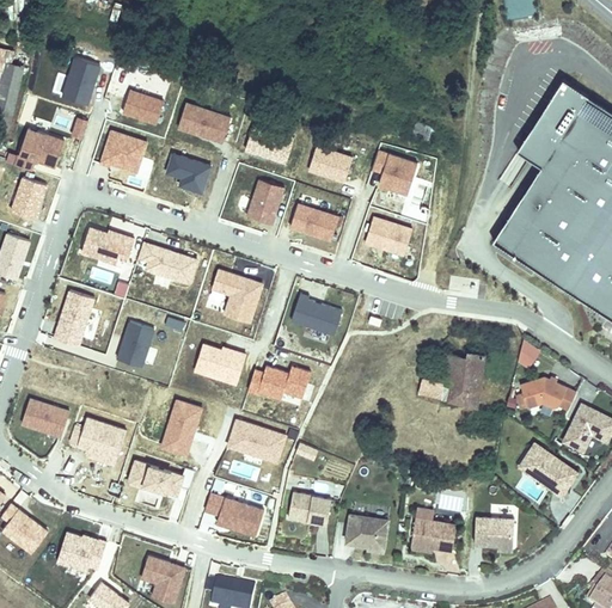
[(502,0),(503,22),(534,20),(534,0),(502,0)]
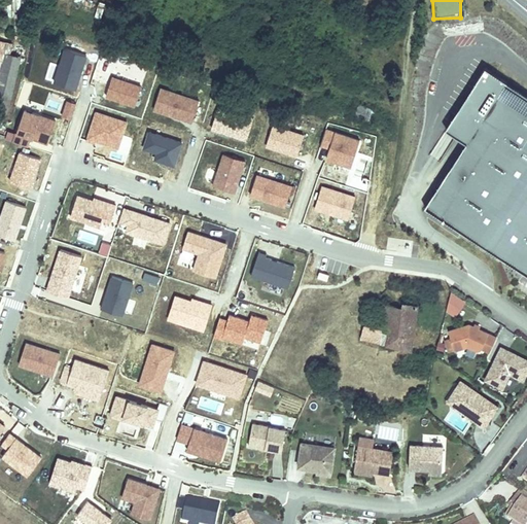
[(90,18),(101,21),(105,6),(94,3),(90,18)]
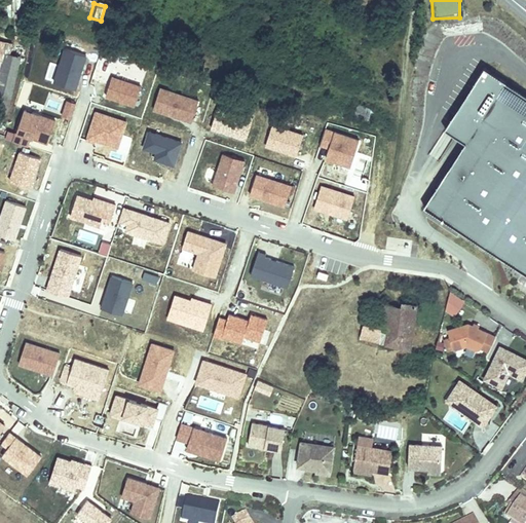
[(0,42),(0,106),(4,107),(20,47),(0,42)]
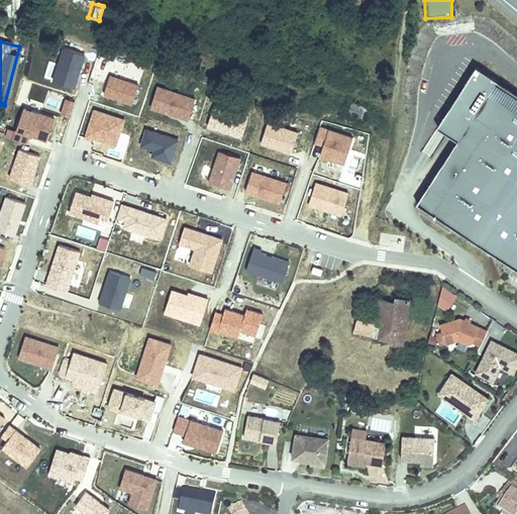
[(419,206),(516,267),(516,95),(476,69),(438,127),(459,141),(419,206)]
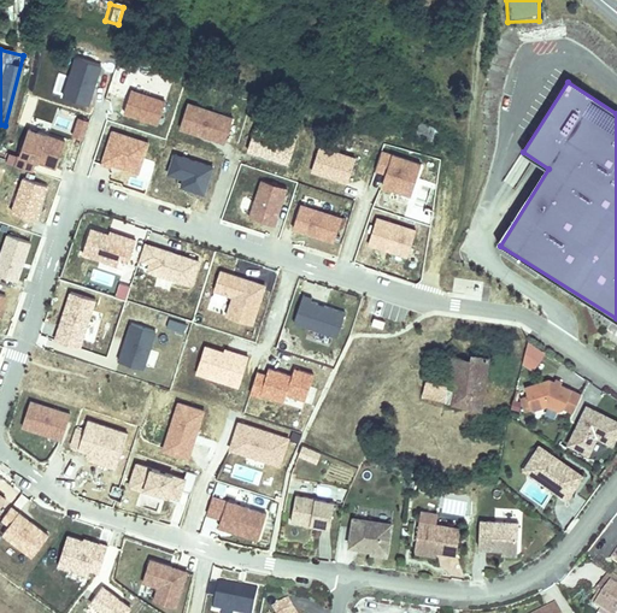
[(164,102),(129,90),(121,113),(157,125),(164,102)]
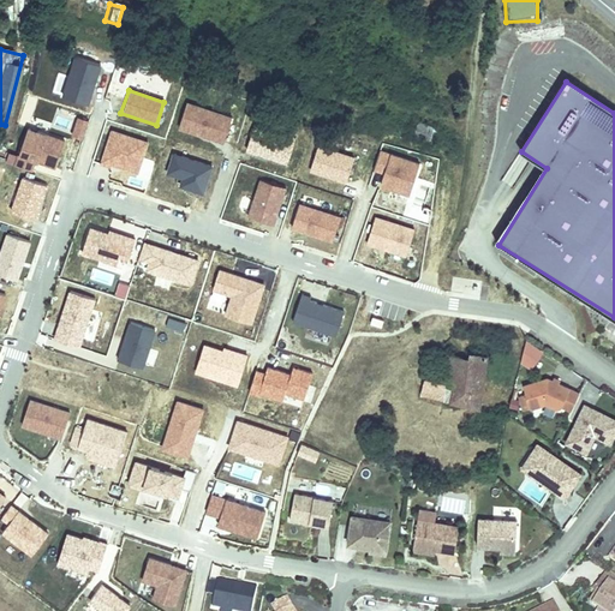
[(231,115),(183,101),(175,129),(222,143),(231,115)]
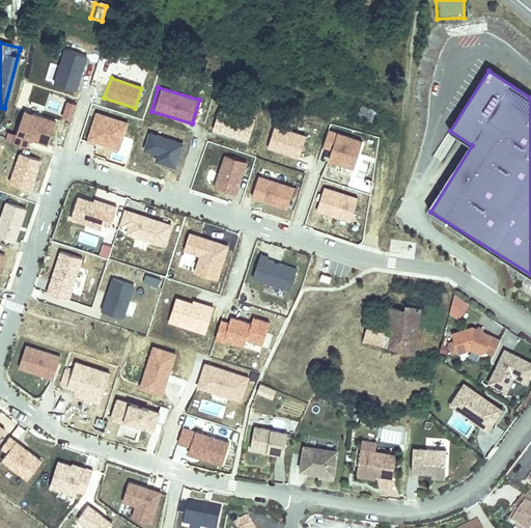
[(48,148),(57,123),(25,111),(16,134),(14,133),(9,143),(29,150),(32,142),(48,148)]
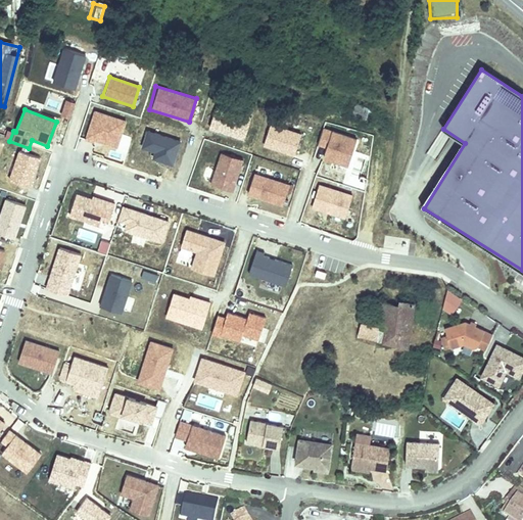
[(351,123),(365,126),(368,112),(354,109),(351,123)]
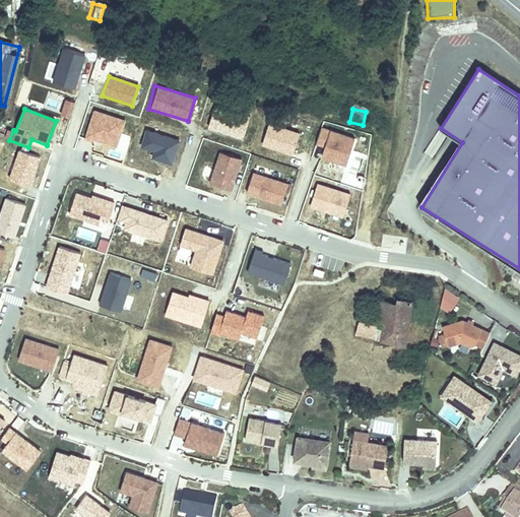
[(245,138),(250,118),(224,111),(223,117),(213,114),(210,126),(218,129),(218,131),(245,138)]
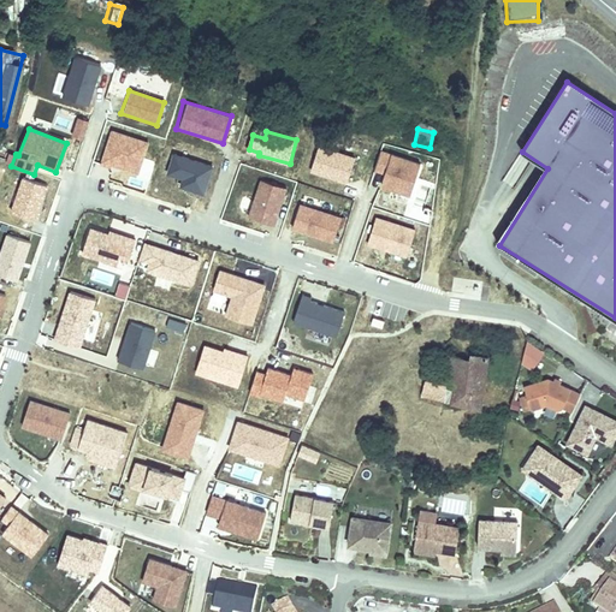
[(433,132),(430,148),(438,149),(440,134),(433,132)]
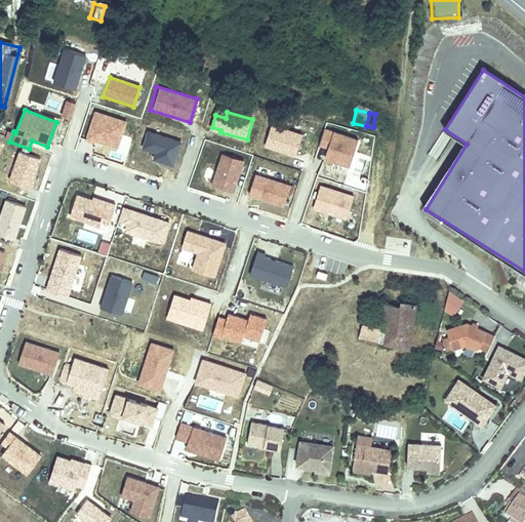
[(350,169),(359,142),(324,130),(319,149),(327,151),(324,161),(350,169)]
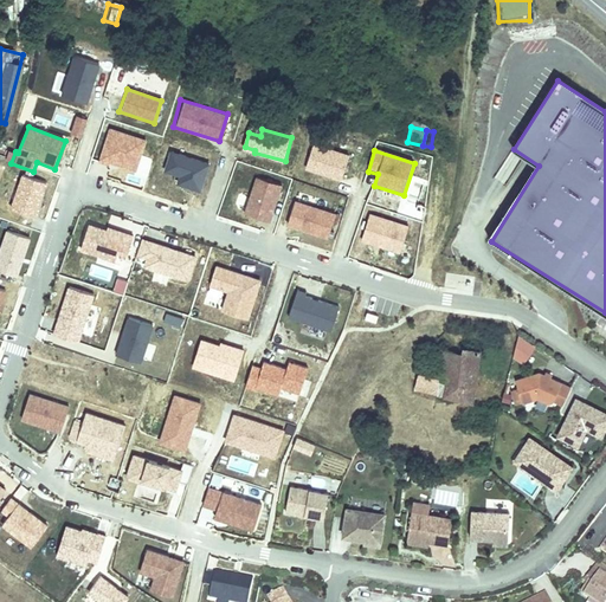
[(513,160),(523,166),(520,172),(528,176),(535,163),(516,153),(513,160)]
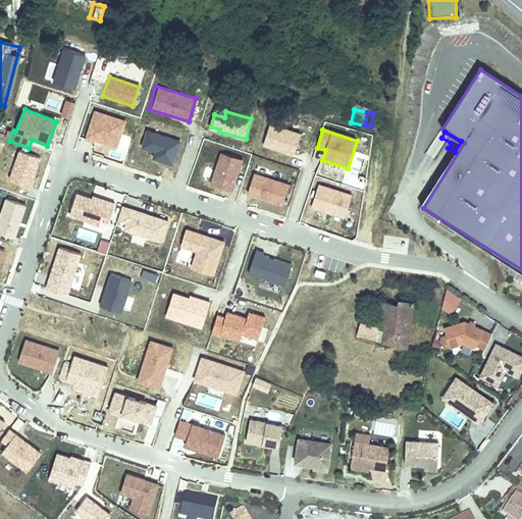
[(288,184),(252,172),(246,194),(281,205),(288,184)]
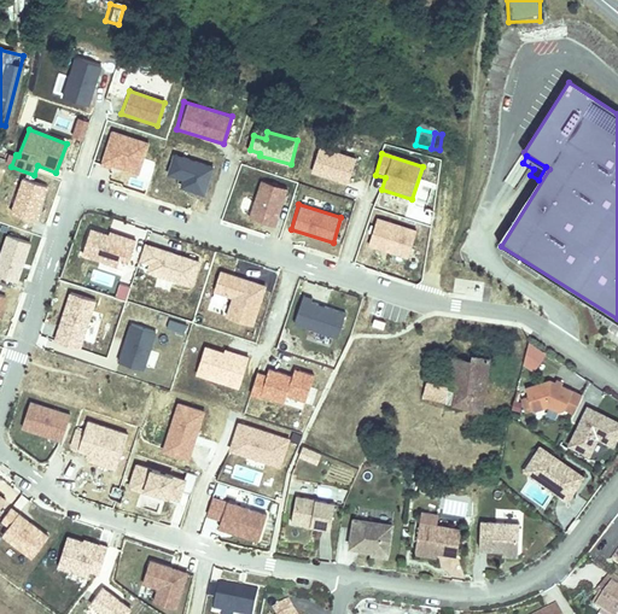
[(375,217),(368,244),(407,256),(415,229),(375,217)]
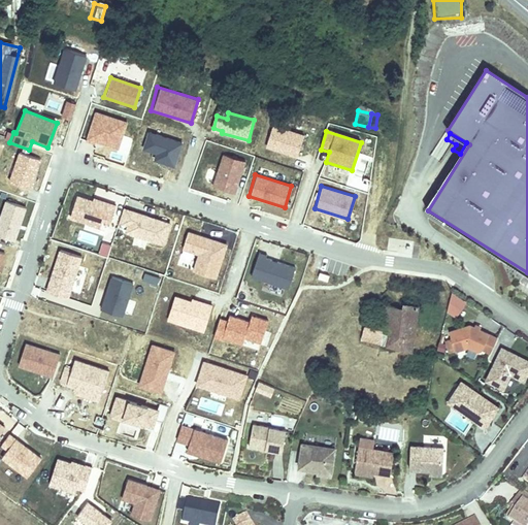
[(102,222),(110,224),(116,207),(75,196),(69,218),(100,227),(102,222)]
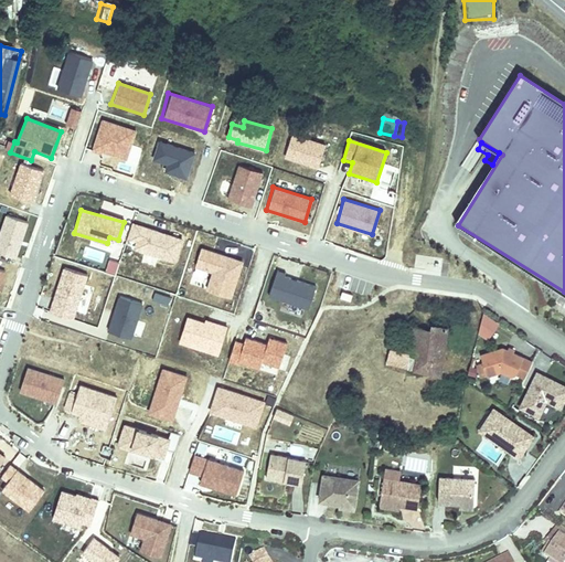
[(0,255),(14,261),(27,225),(4,219),(0,232),(0,255)]
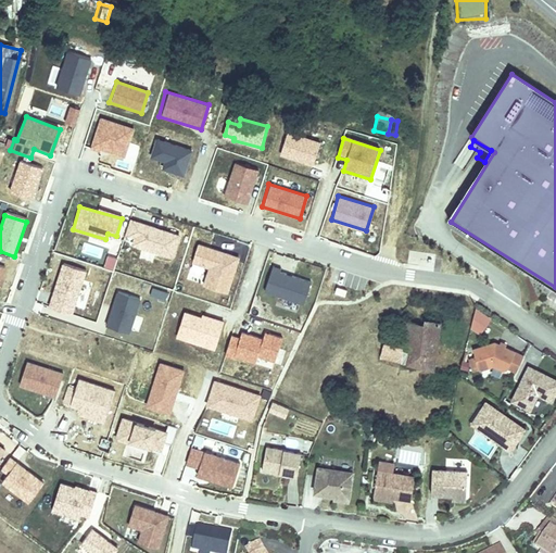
[(227,292),(238,256),(197,243),(190,263),(206,268),(201,285),(227,292)]
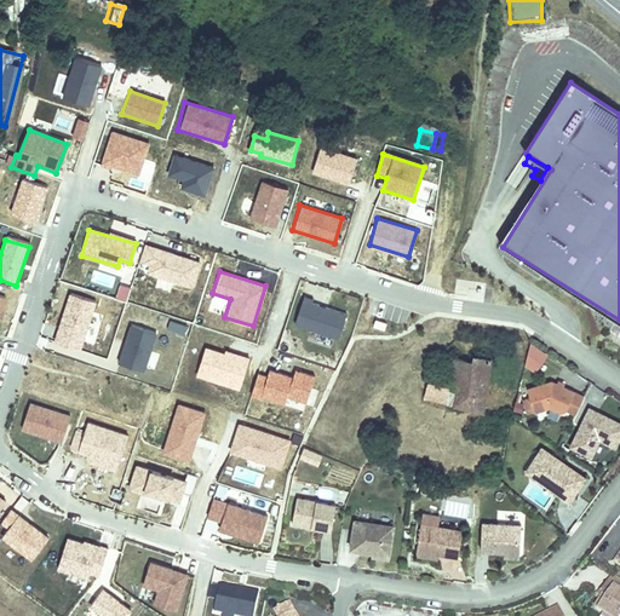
[(70,297),(56,345),(81,352),(96,304),(70,297)]
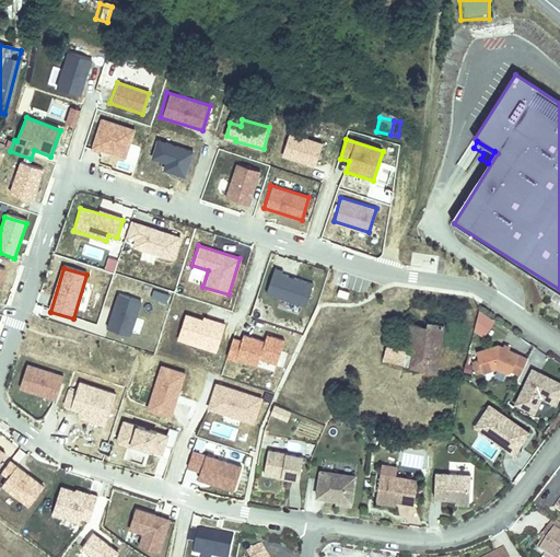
[(116,297),(105,329),(129,338),(141,304),(116,297)]
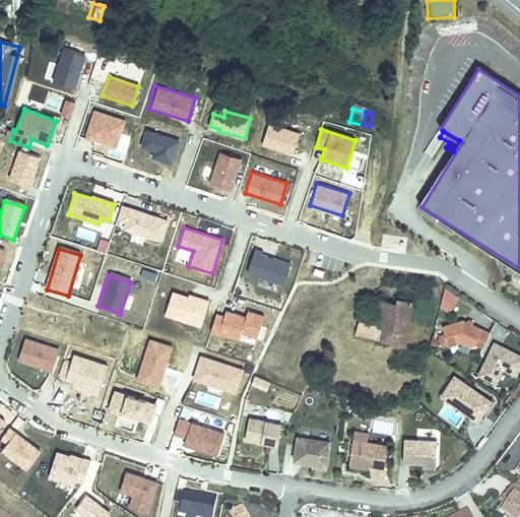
[(437,308),(450,315),(459,299),(446,292),(437,308)]
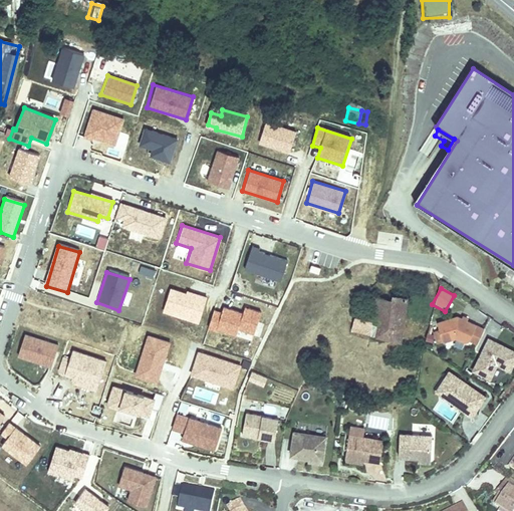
[(196,323),(204,302),(170,291),(162,313),(196,323)]
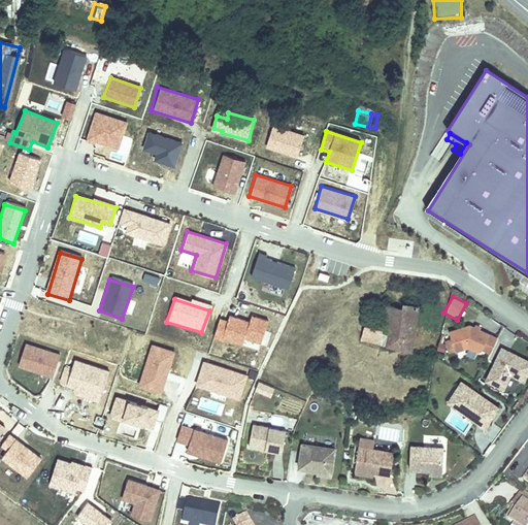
[(391,335),(374,331),(365,329),(362,340),(406,350),(417,306),(399,302),(397,312),(391,335)]
